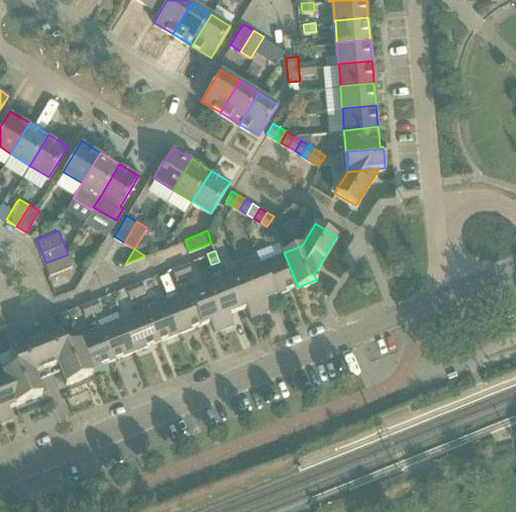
[(298,287),(284,252),(262,262),(274,293),(296,285),(297,288),(298,287)]
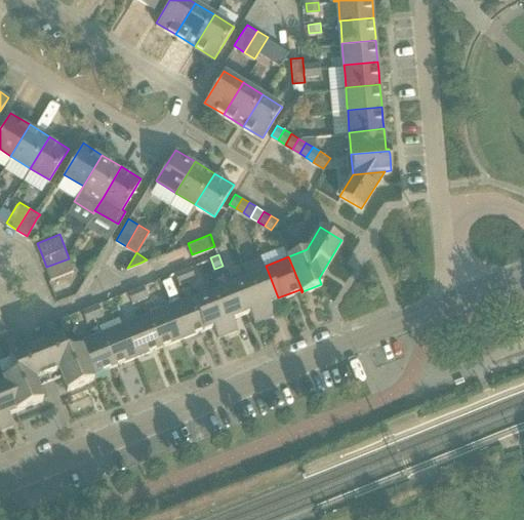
[(74,269),(69,258),(46,267),(50,278),(70,271),(74,269)]
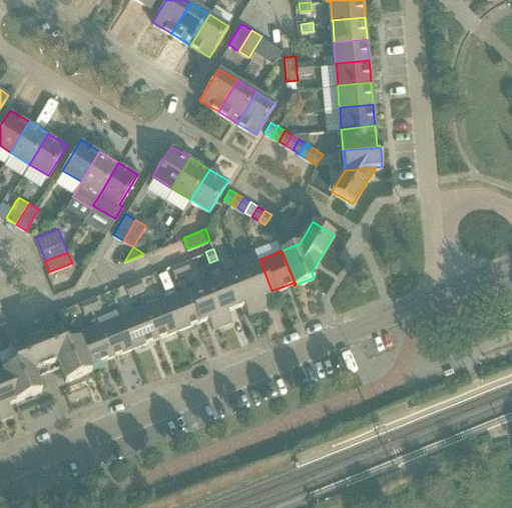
[(186,259),(178,262),(183,273),(190,270),(186,259)]
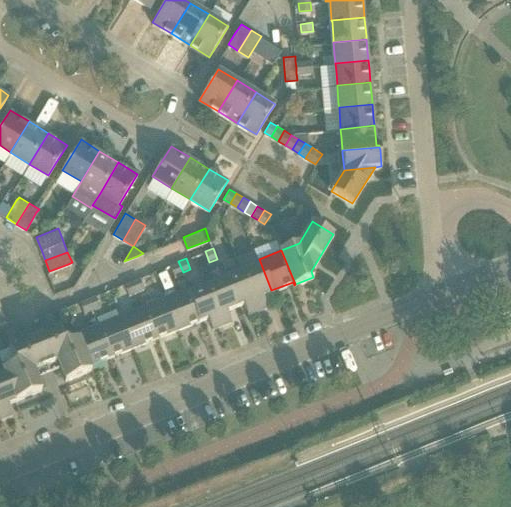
[(271,290),(259,259),(257,259),(259,263),(251,266),(242,270),(258,308),(267,305),(263,294),(271,290)]
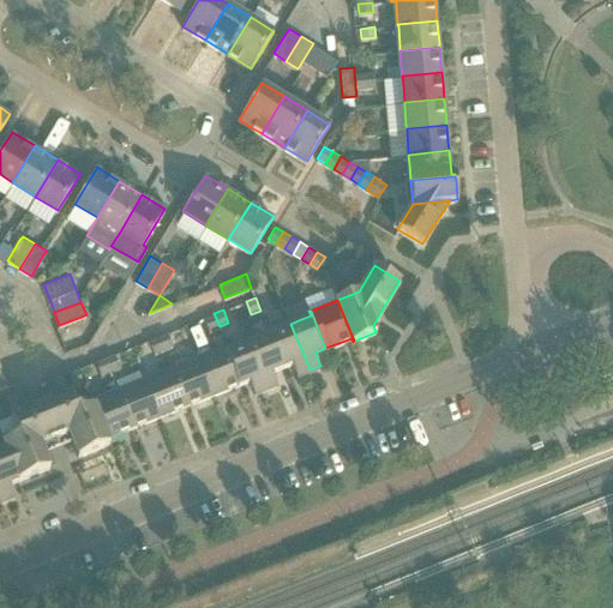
[(220,326),(214,313),(205,317),(210,330),(220,326)]
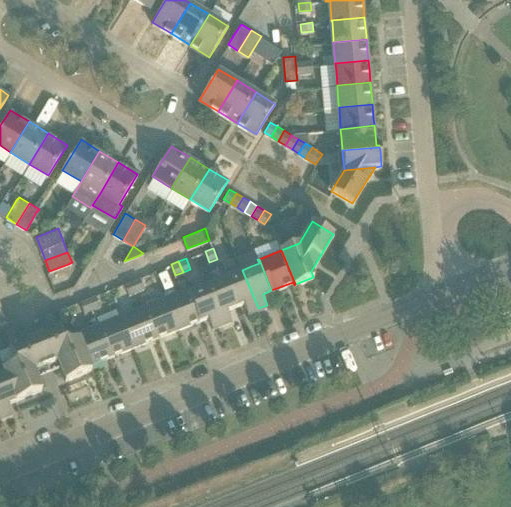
[(258,308),(242,270),(224,277),(236,305),(244,301),(248,312),(258,308)]
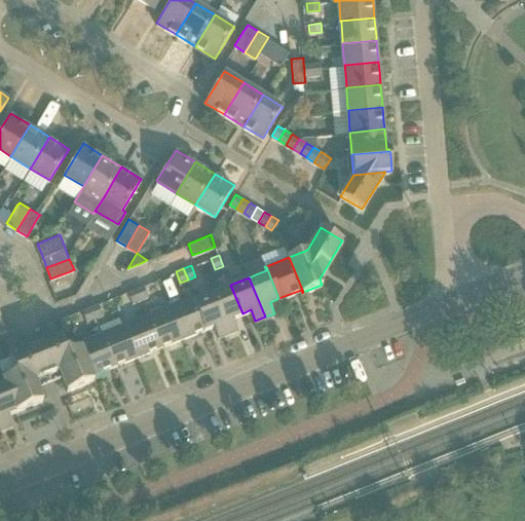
[(144,285),(136,288),(141,299),(148,296),(144,285)]
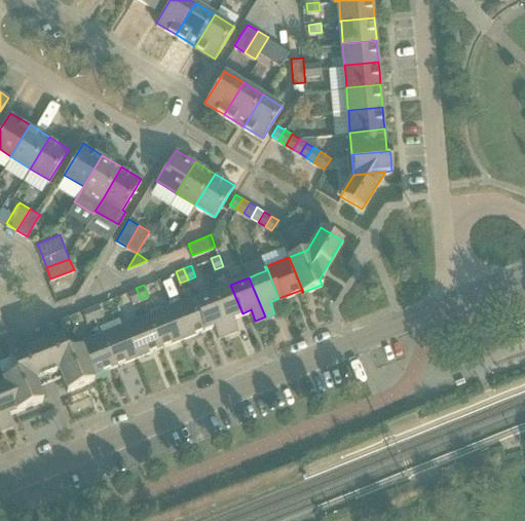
[(242,313),(230,285),(212,292),(228,332),(238,328),(233,317),(242,313)]
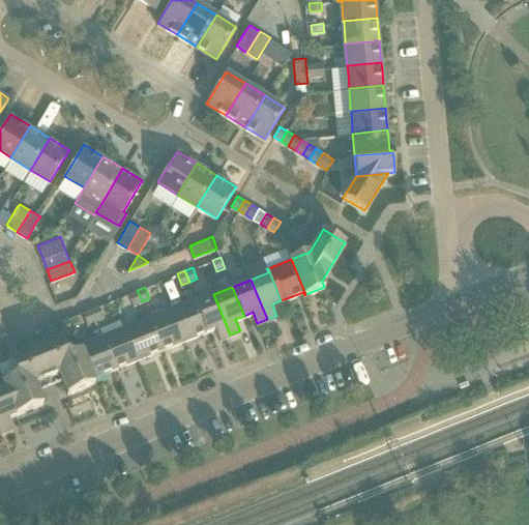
[(142,301),(137,290),(129,293),(134,304),(142,301)]
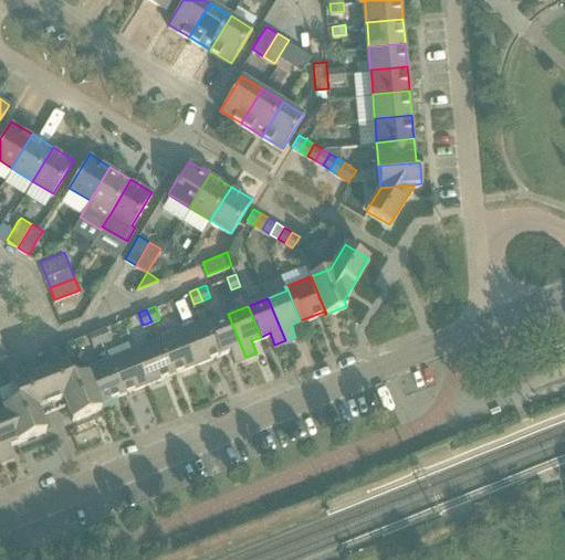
[(246,357),(228,314),(210,321),(208,317),(207,317),(221,352),(230,349),(234,361),(246,357)]
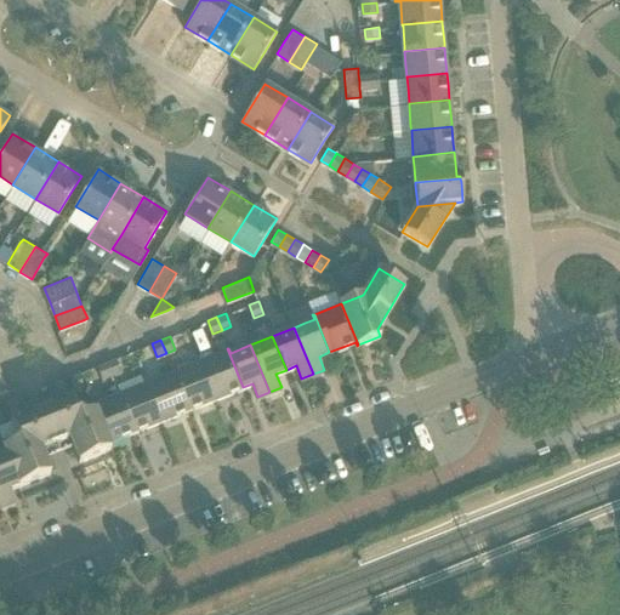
[(243,387),(227,348),(200,359),(215,398),(243,387)]
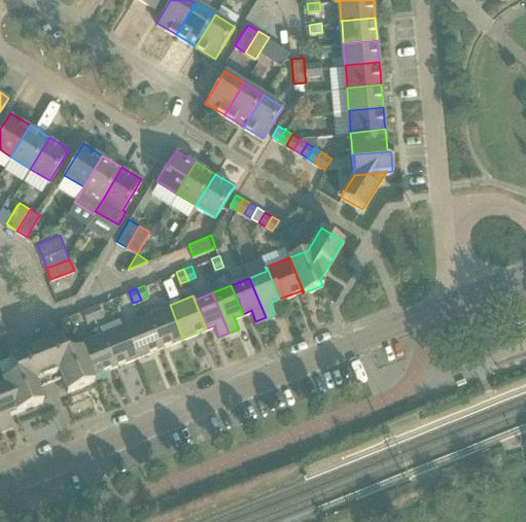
[(98,303),(91,306),(95,318),(103,314),(98,303)]
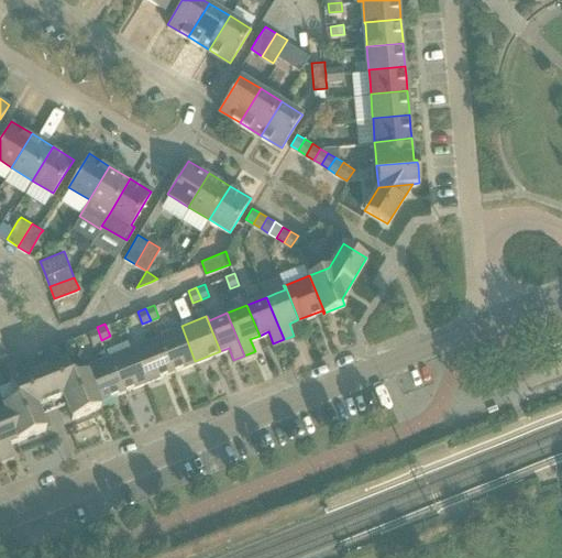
[(195,361),(182,326),(165,332),(156,336),(171,371),(179,368),(195,361)]
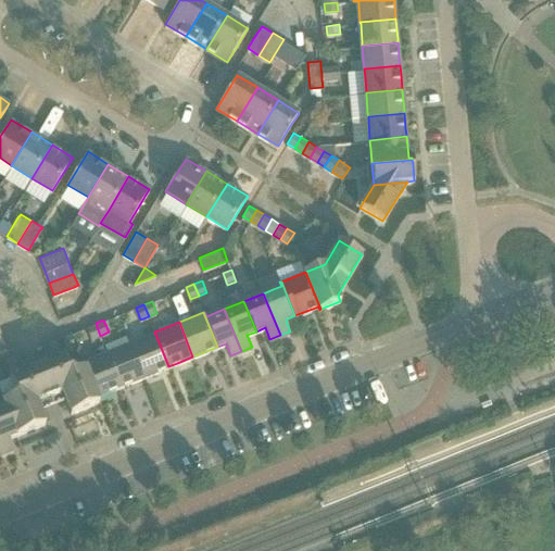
[(100,336),(96,323),(87,326),(92,339),(100,336)]
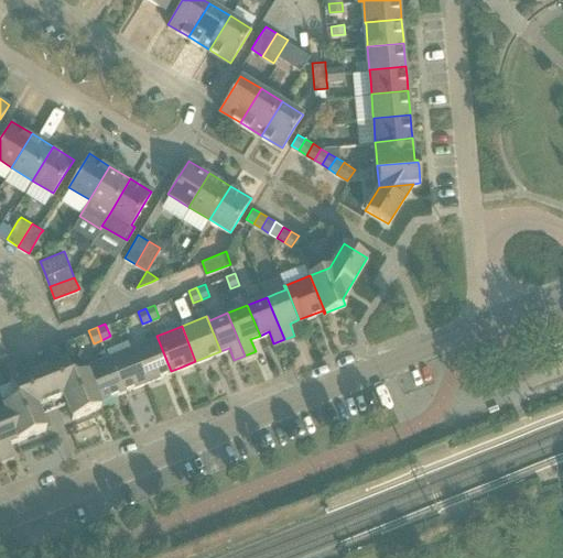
[(0,358),(9,354),(1,334),(0,334),(0,358)]
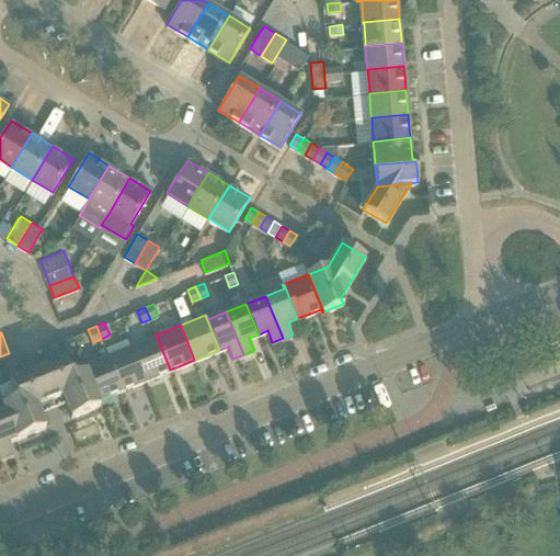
[(170,370),(156,335),(132,344),(146,379),(170,370)]
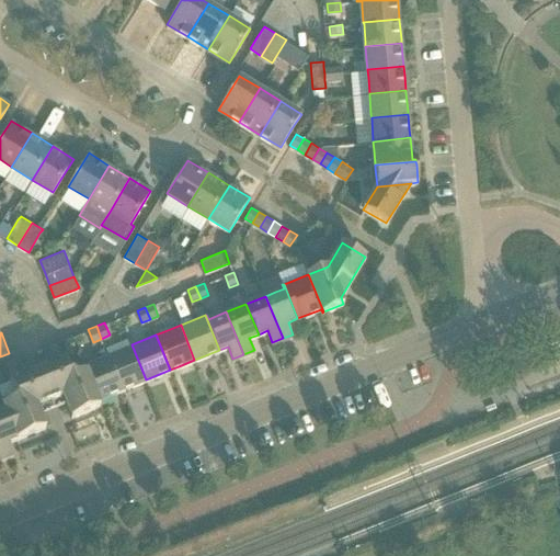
[(77,348),(71,336),(64,339),(68,352),(77,348)]
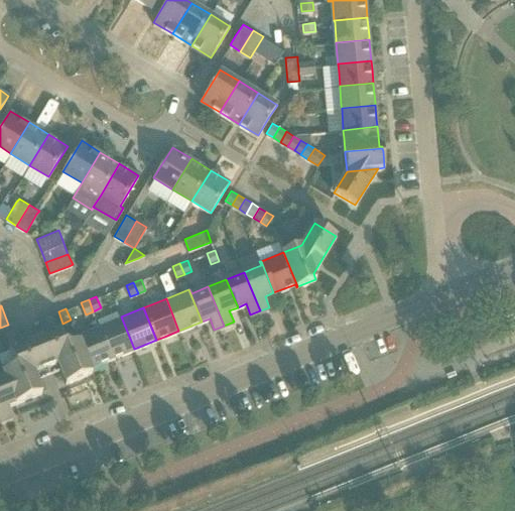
[(39,318),(42,326),(54,322),(51,313),(39,318)]
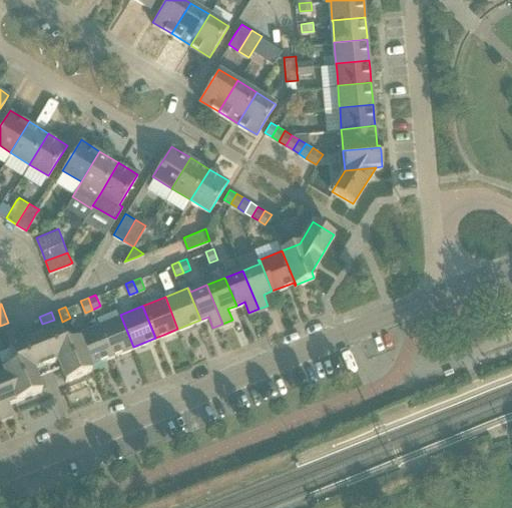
[(133,347),(120,315),(97,324),(110,356),(133,347)]
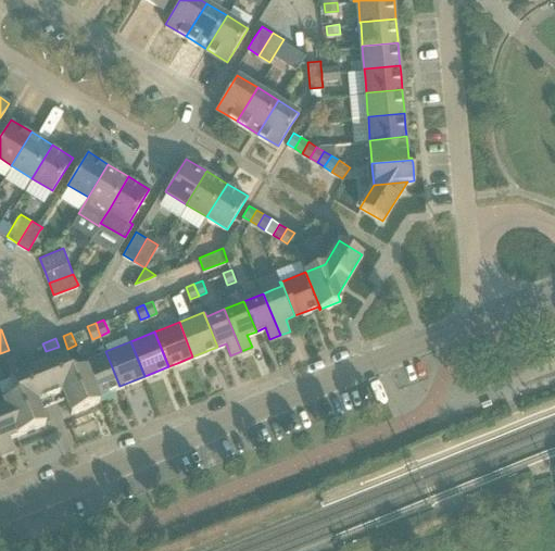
[(62,354),(59,347),(46,351),(49,360),(62,354)]
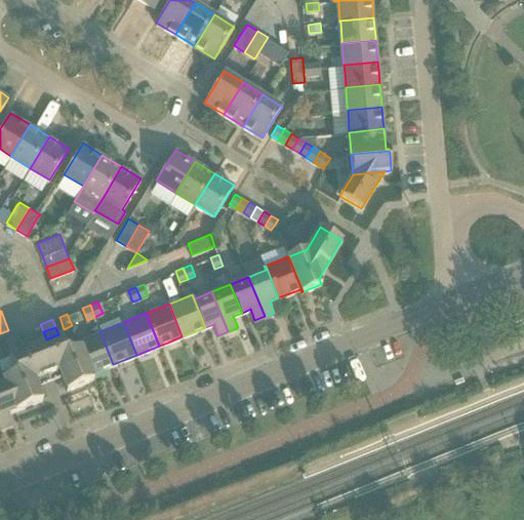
[(113,364),(99,331),(86,337),(77,341),(92,378),(94,377),(92,372),(99,370),(113,364)]
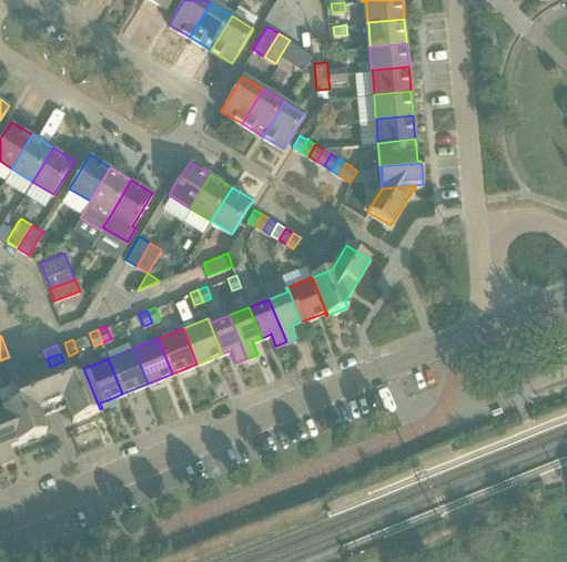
[(41,416),(38,409),(64,399),(67,406),(72,420),(91,412),(100,409),(83,368),(74,371),(71,374),(67,360),(63,361),(50,367),(47,368),(43,369),(38,371),(33,374),(29,375),(26,376),(13,381),(10,382),(16,396),(3,400),(20,441),(47,430),(41,416)]
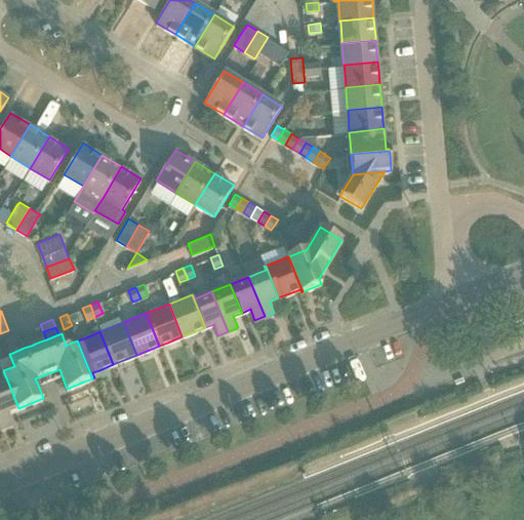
[(6,337),(9,346),(21,341),(17,333),(6,337)]
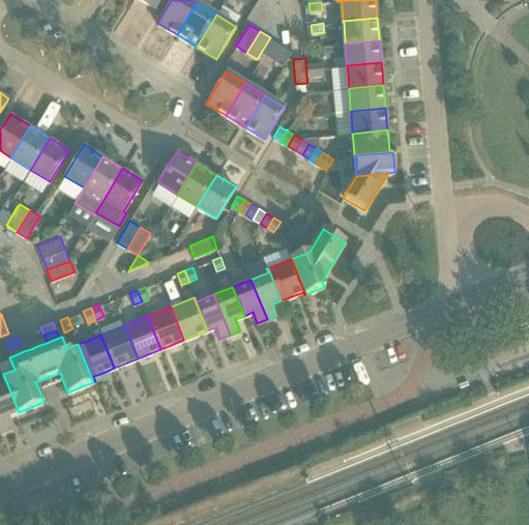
[(24,351),(21,344),(9,349),(12,356),(24,351)]
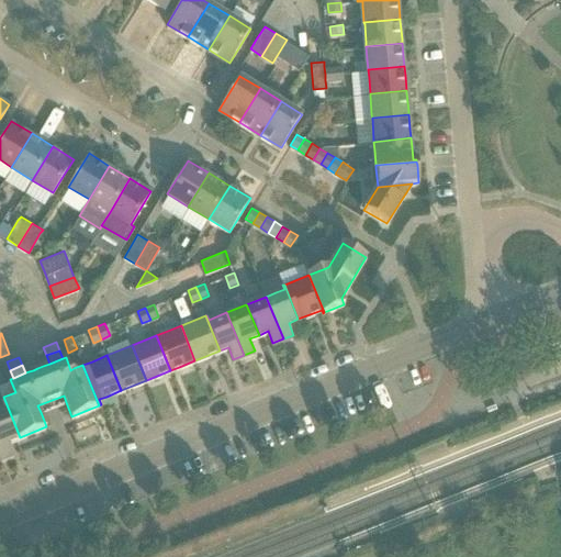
[(20,437),(3,397),(1,398),(6,407),(3,408),(0,409),(0,447),(3,457),(14,453),(10,441),(20,437)]
